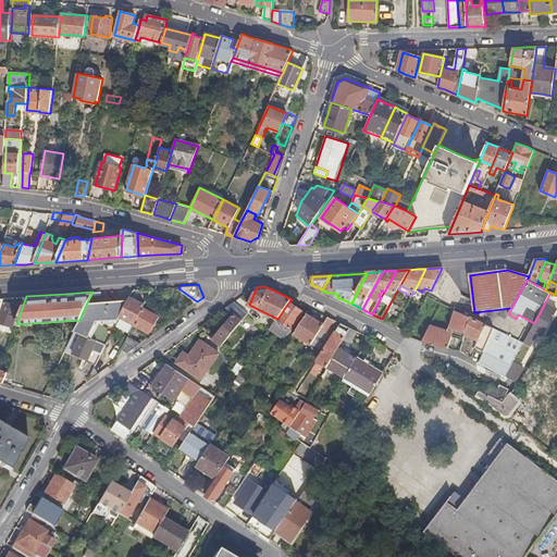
[(411,296),(405,309),(412,312),(421,296),(413,292),(411,296)]
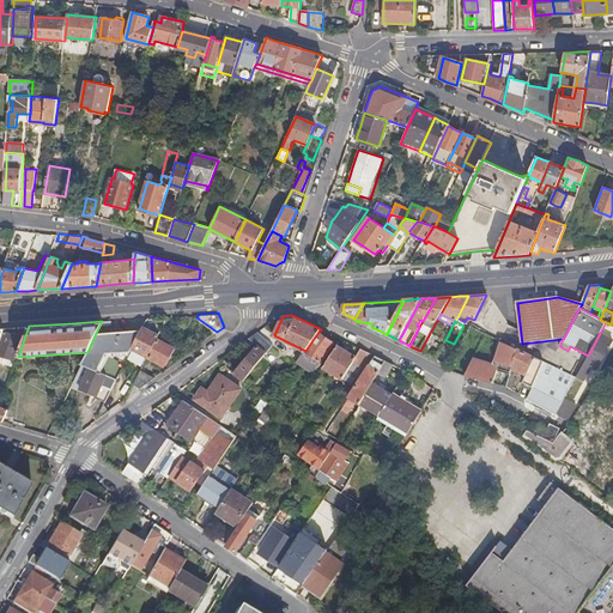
[(157,338),(158,334),(143,327),(141,331),(128,356),(143,364),(147,356),(157,338)]
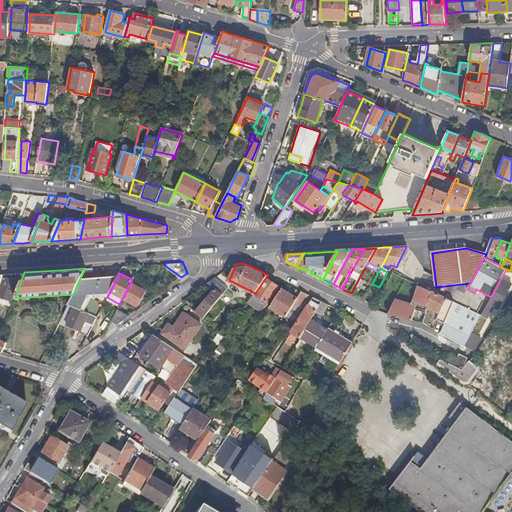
[(68,304),(74,306),(97,316),(107,297),(118,276),(80,278),(73,294),(68,304)]
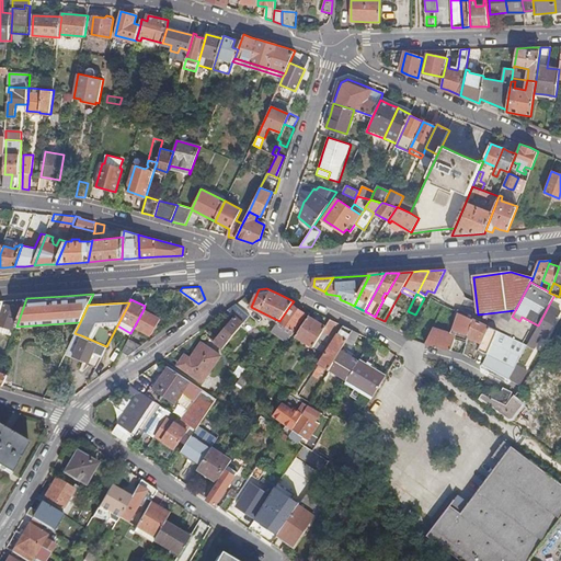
[(0,324),(13,329),(21,308),(3,304),(0,312),(0,324)]
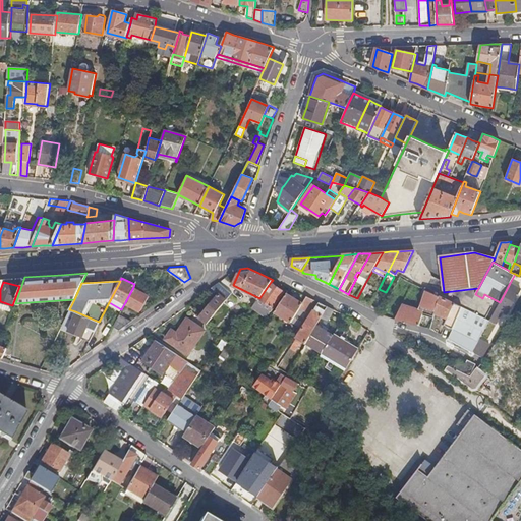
[(217,291),(220,294),(199,317),(208,325),(216,314),(232,293),(223,284),(220,282),(215,288),(217,291)]
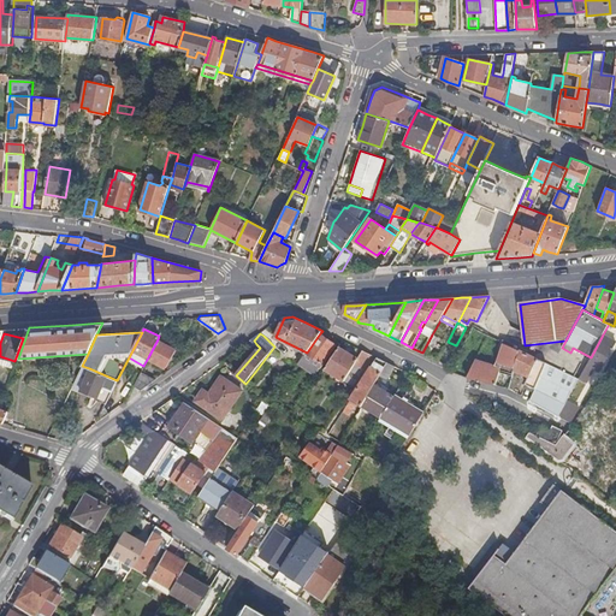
[(307,353),(300,362),(317,374),(337,345),(320,333),(307,353)]
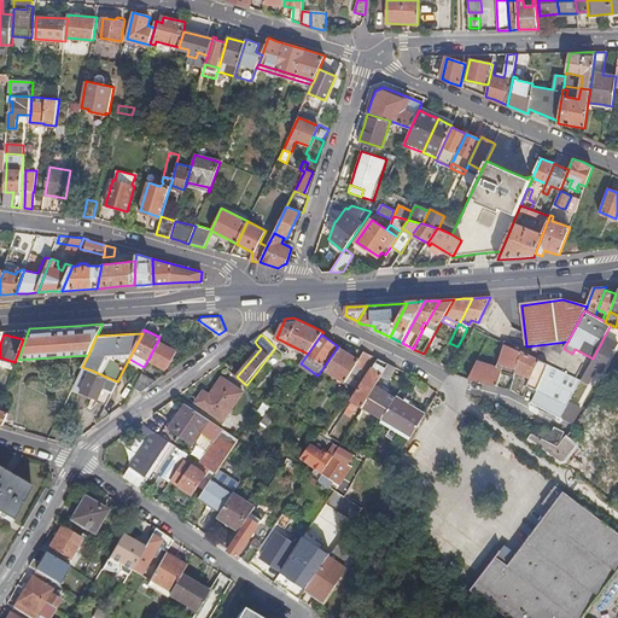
[(439,338),(433,336),(424,354),(430,357),(439,338)]
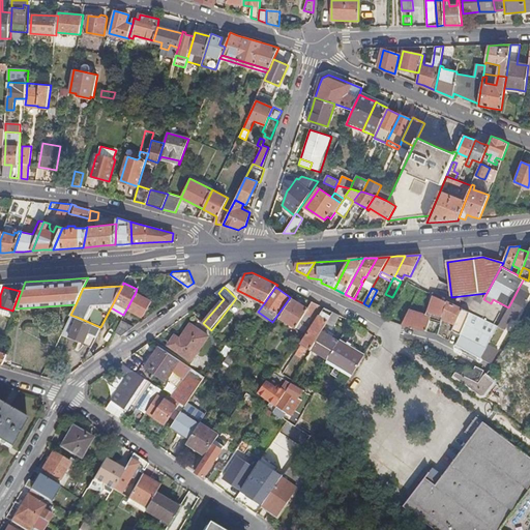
[(508,307),(499,325),(505,328),(511,317),(517,319),(529,294),(519,288),(508,307)]
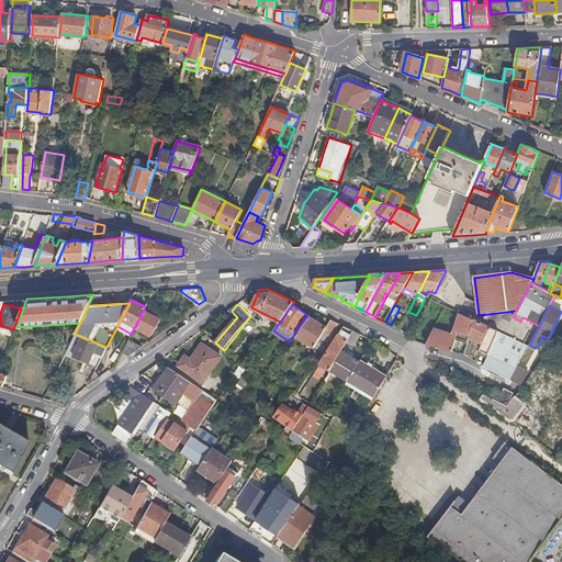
[(135,326),(152,335),(160,318),(144,310),(135,326)]
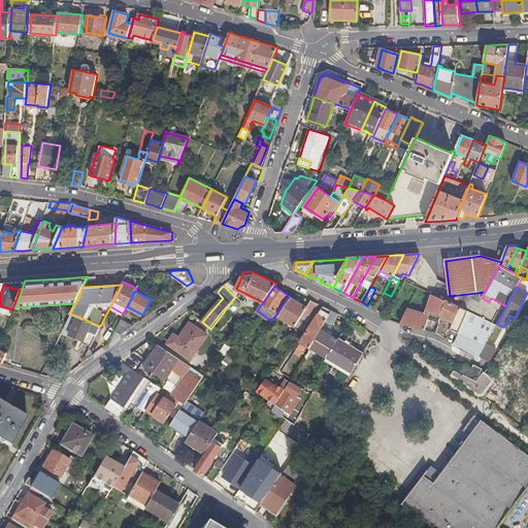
[(433,295),(429,312),(430,312),(429,319),(440,323),(441,317),(455,323),(452,329),(460,333),(455,343),(456,344),(479,358),(487,343),(497,325),(447,300),(447,301),(433,295)]
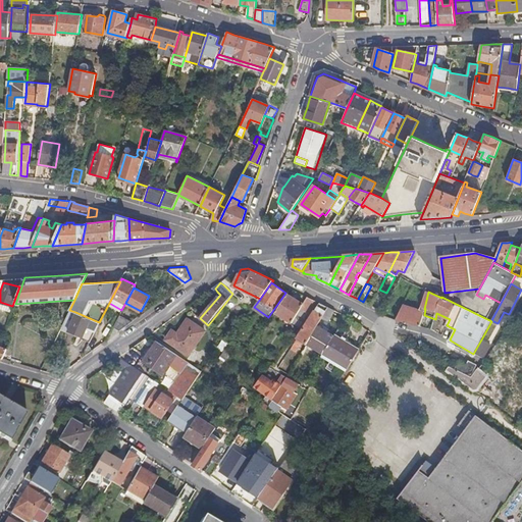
[(276,312),(293,322),(294,321),(301,326),(316,301),(308,297),(304,304),(288,294),(276,312)]
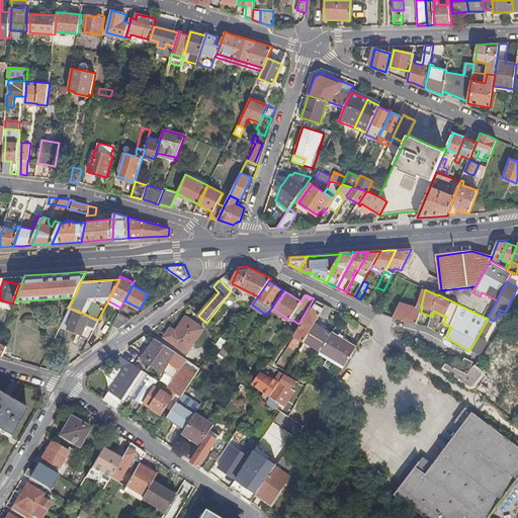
[(0,307),(10,310),(12,304),(0,299),(0,307)]
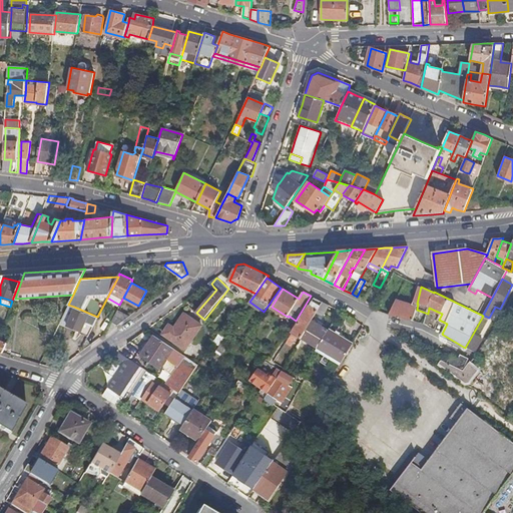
[(299,336),(303,338),(313,321),(317,313),(323,302),(319,300),(315,298),(287,342),(292,345),(299,336)]
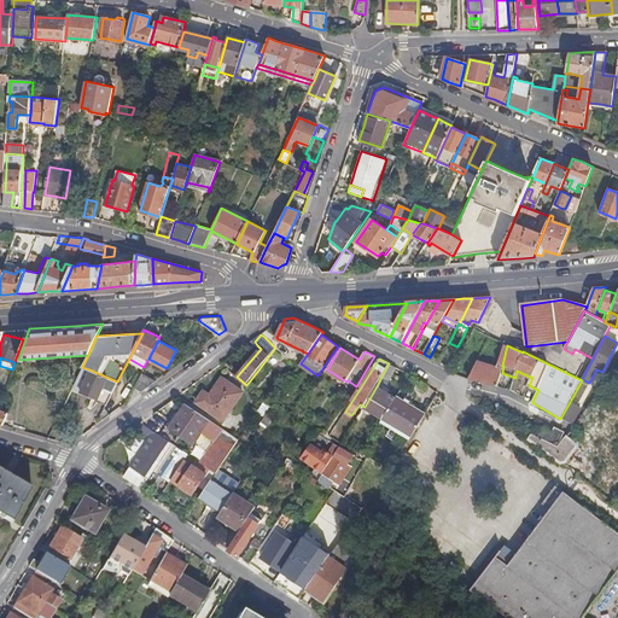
[(476,366),(502,373),(503,366),(502,366),(478,360),(476,366)]
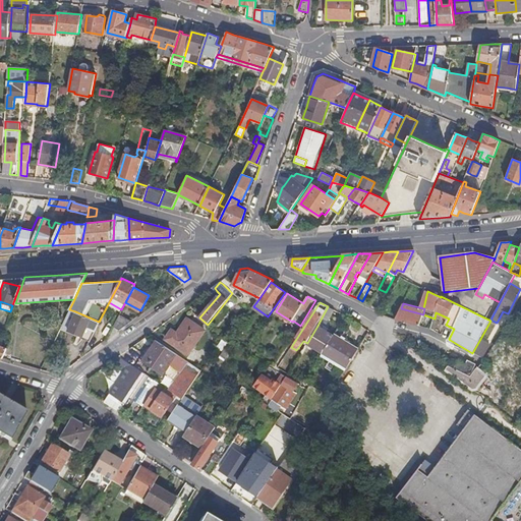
[(328,306),(322,317),(329,321),(335,309),(328,306)]
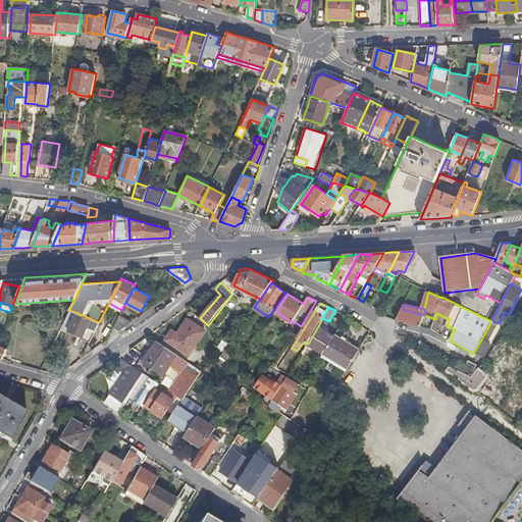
[(402,309),(397,320),(420,326),(424,315),(402,309)]
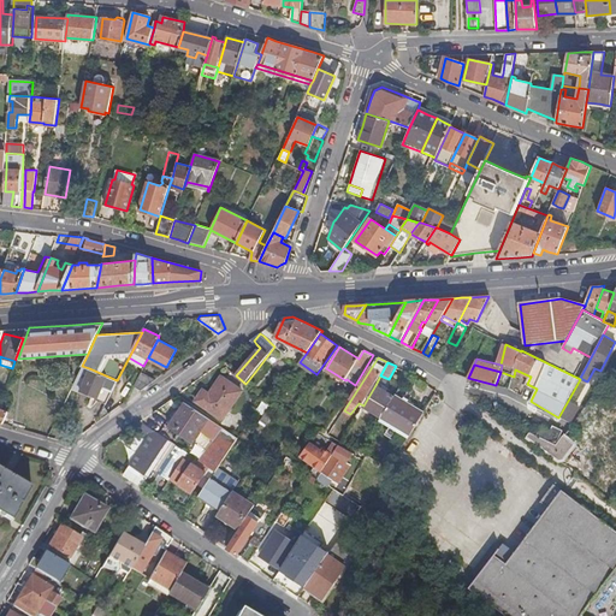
[(89,368),(81,390),(98,397),(102,388),(111,391),(117,380),(89,368)]
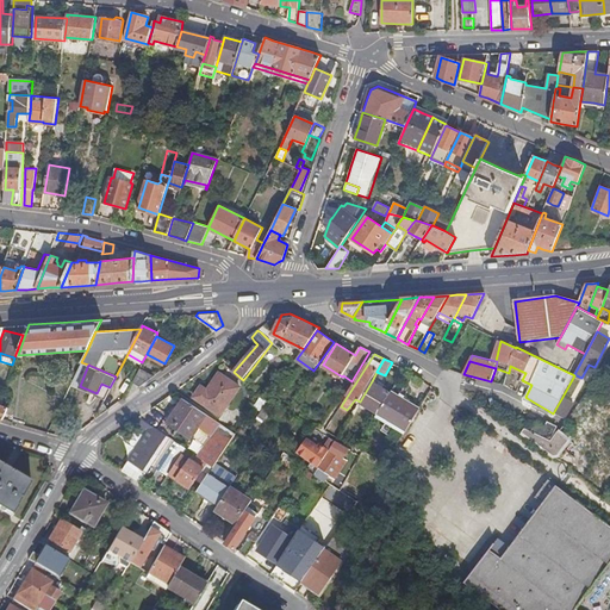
[(154,375),(139,368),(132,383),(139,386),(154,375)]
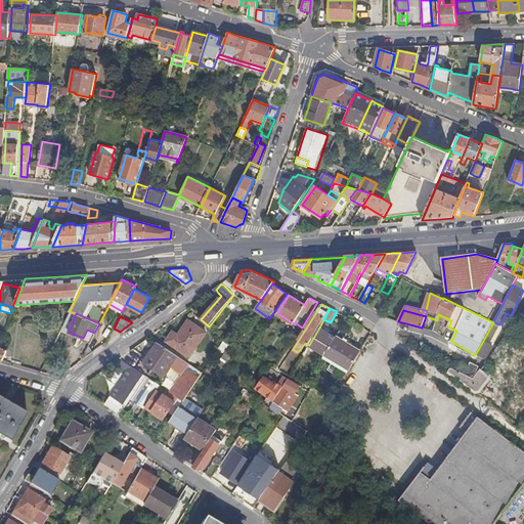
[(189,320),(180,334),(198,345),(207,332),(189,320)]
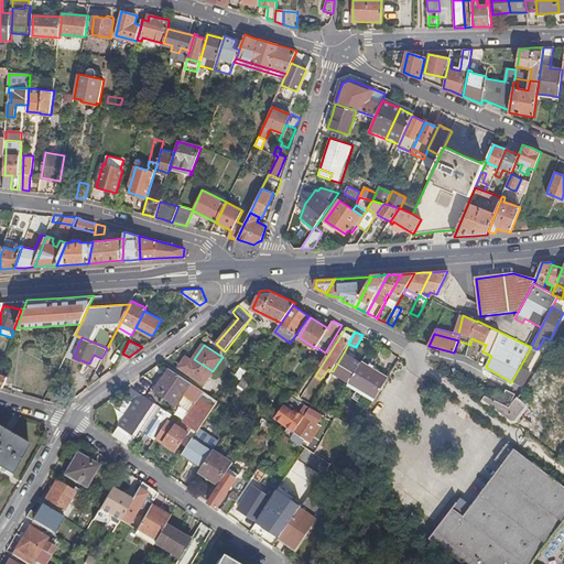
[(344,353),(333,371),(349,382),(361,364),(344,353)]
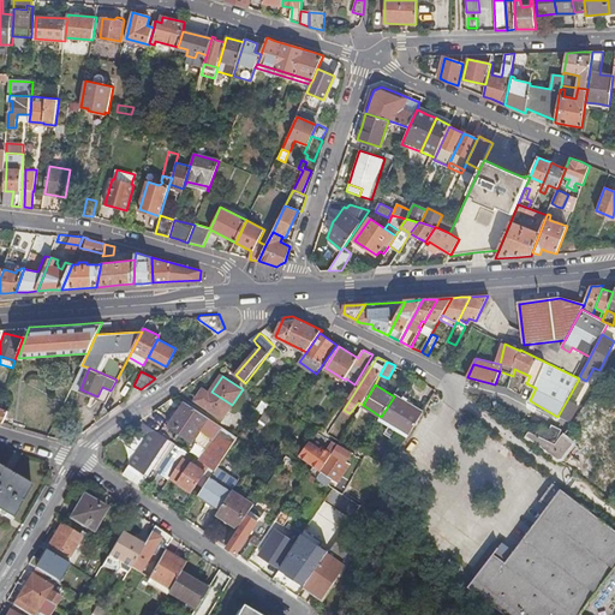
[(232,405),(212,392),(210,393),(204,388),(197,399),(224,417),(232,405)]
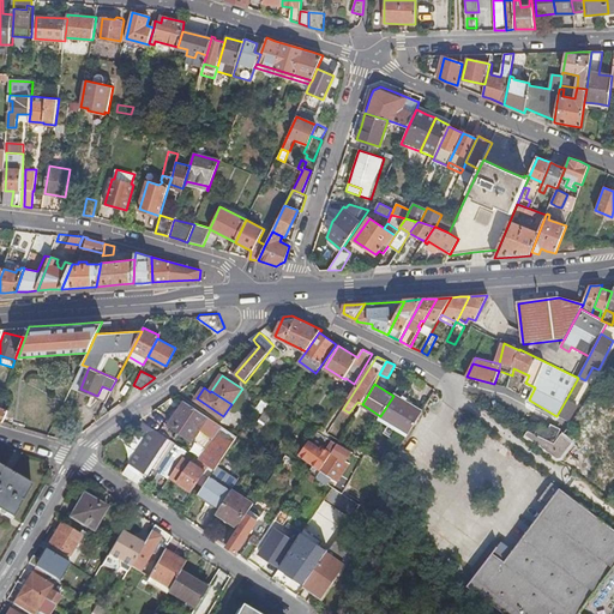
[(380,416),(409,433),(423,410),(395,393),(393,396),(380,416)]
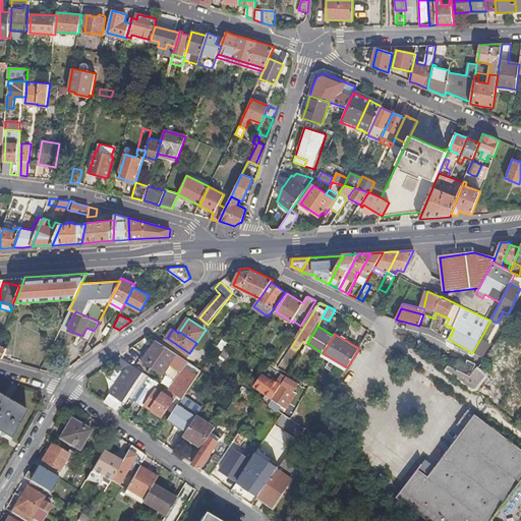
[(482,359),(490,344),(480,339),(472,353),(482,359)]
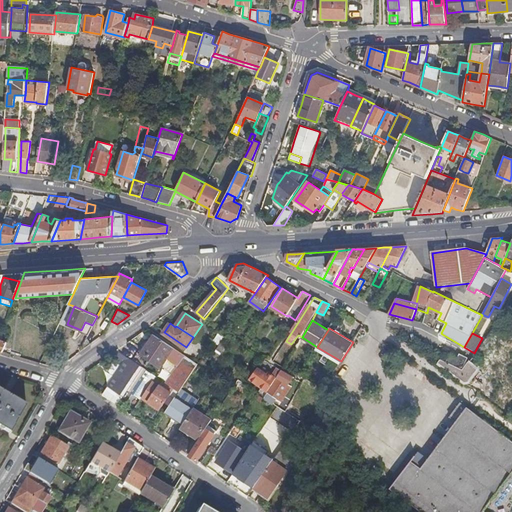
[(143,352),(162,365),(174,347),(155,334),(143,352)]
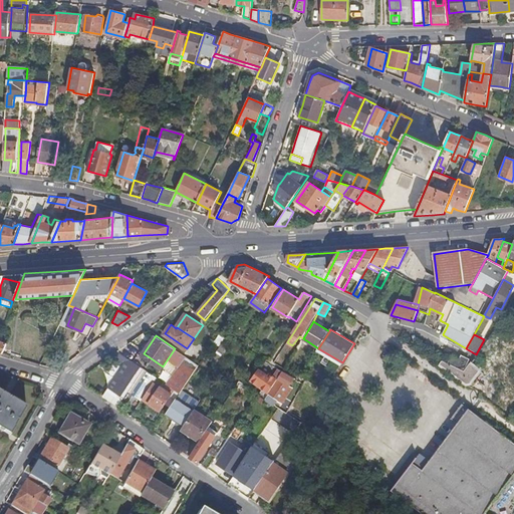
[(227,346),(224,343),(212,360),(217,363),(227,346)]
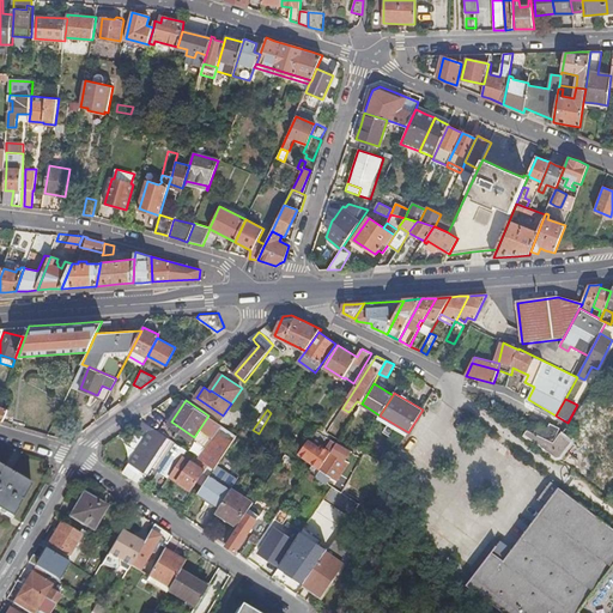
[(208,416),(194,437),(208,447),(223,425),(208,416)]
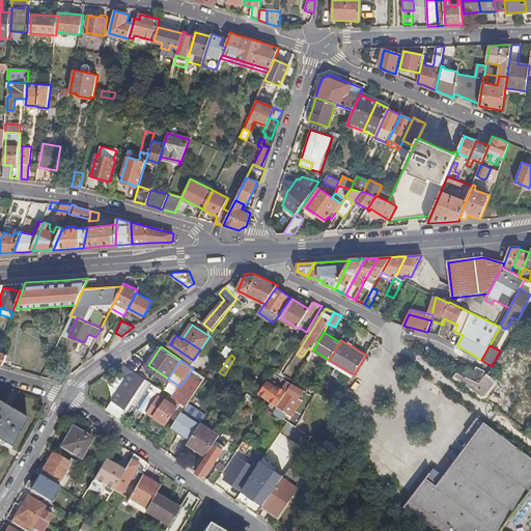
[(113,400),(129,411),(148,381),(134,370),(122,362),(117,366),(131,374),(113,400)]
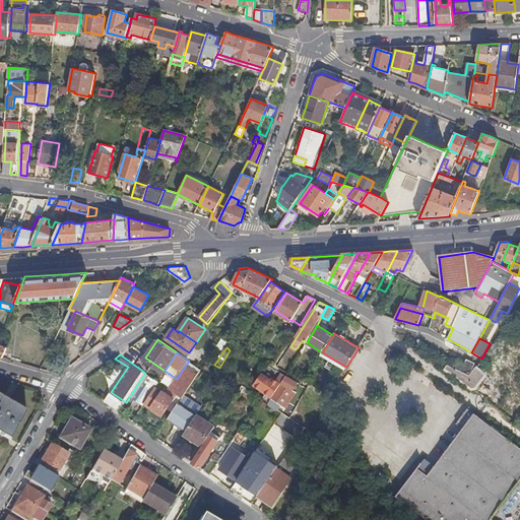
[(454,367),(469,374),(475,363),(467,359),(465,364),(457,360),(454,367)]
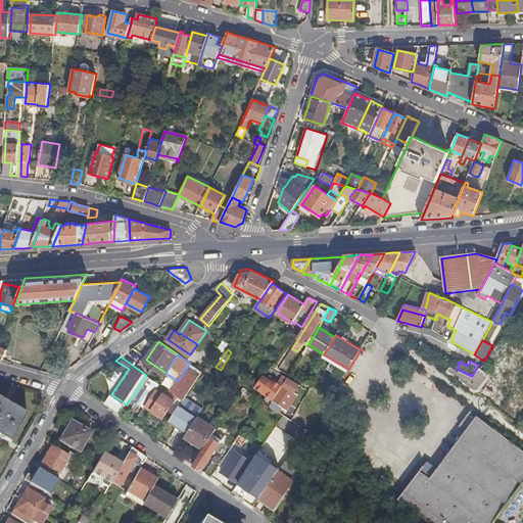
[(190,363),(178,381),(171,391),(179,396),(184,400),(203,372),(190,363)]
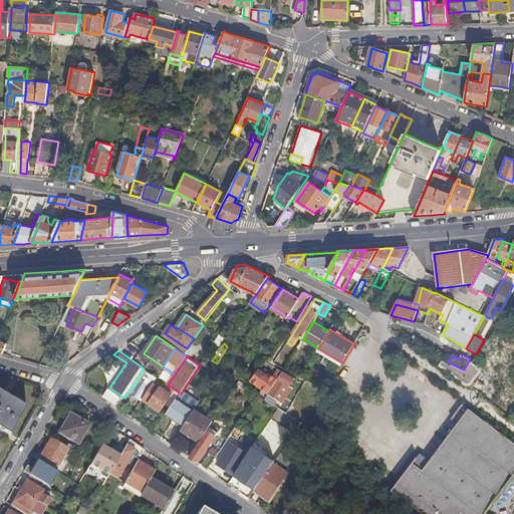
[(480,369),(471,362),(465,370),(464,369),(443,359),(440,363),(467,382),(470,382),(480,369)]
